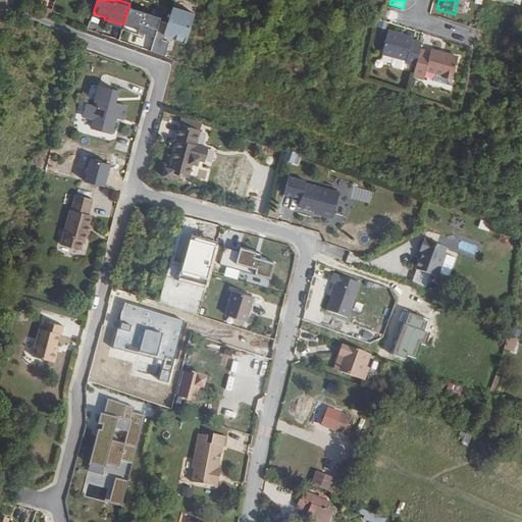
[(129,3),(123,24),(140,30),(140,27),(156,32),(160,18),(162,13),(129,3)]
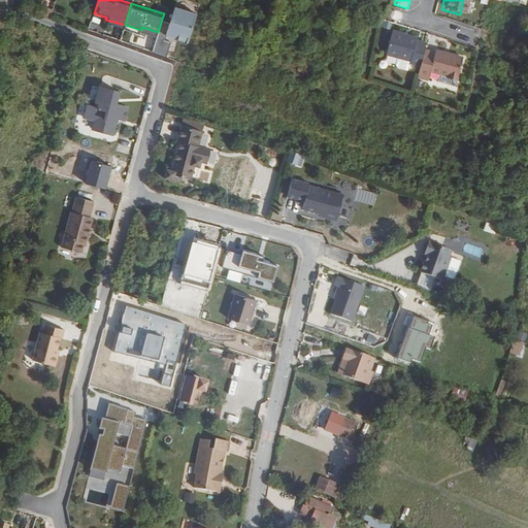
[(158,32),(153,51),(167,56),(172,40),(166,38),(168,31),(188,37),(189,35),(191,36),(198,12),(175,5),(170,22),(162,19),(158,32)]
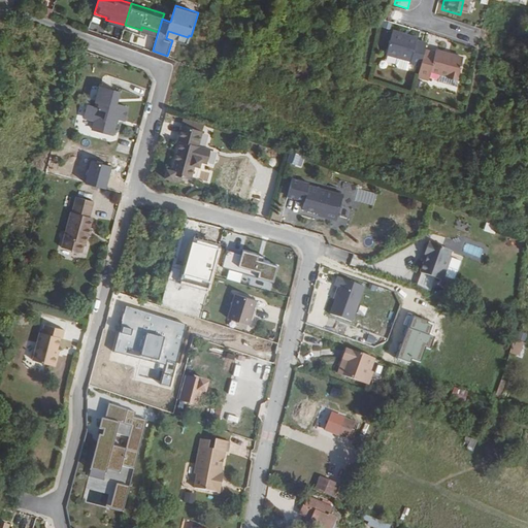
[(418,57),(422,44),(410,41),(411,38),(403,35),(403,37),(397,35),(397,33),(391,31),(387,30),(380,52),(404,59),(403,62),(415,65),(418,57)]
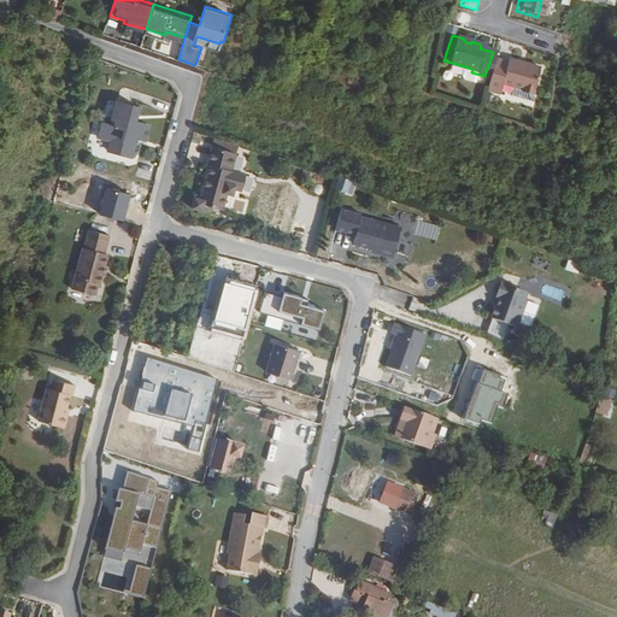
[(526,95),(533,70),(522,66),(521,69),(511,66),(512,64),(501,60),(498,70),(488,66),(485,76),(481,87),(481,88),(493,90),(495,83),(515,89),(515,93),(526,95)]
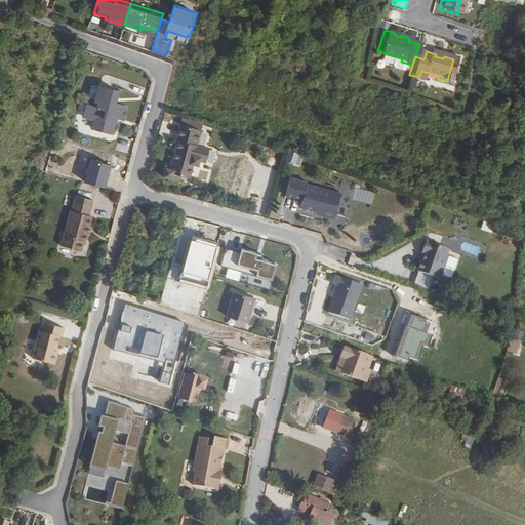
[(91,130),(108,134),(111,123),(109,122),(110,118),(122,121),(125,109),(114,106),(117,94),(98,89),(94,104),(98,105),(96,110),(86,107),(83,119),(93,122),(91,130)]
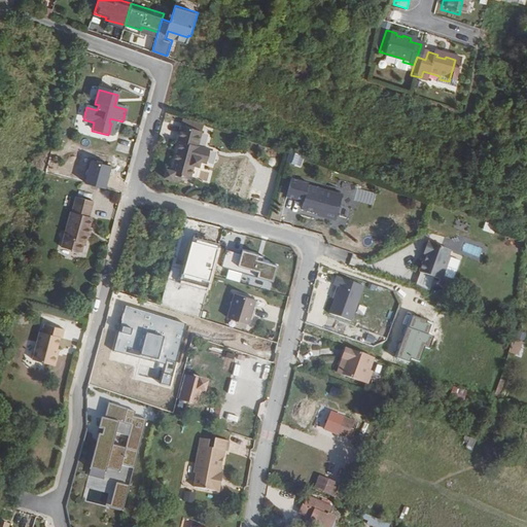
[(188,126),(203,128),(204,123),(189,119),(188,126)]
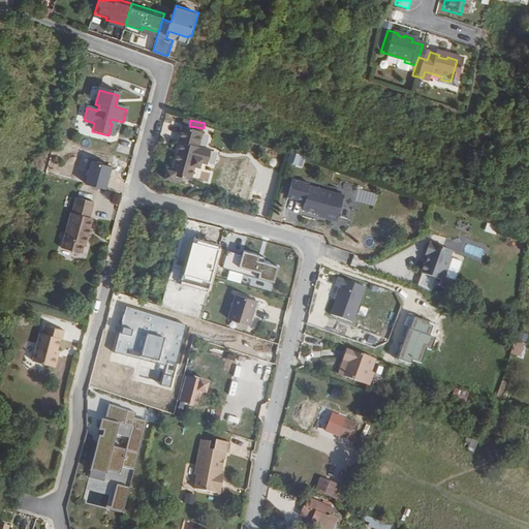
[(175,184),(177,182),(178,180),(187,182),(191,168),(196,169),(197,164),(201,165),(206,152),(195,149),(199,134),(178,128),(174,144),(177,145),(168,174),(163,172),(161,180),(175,184)]
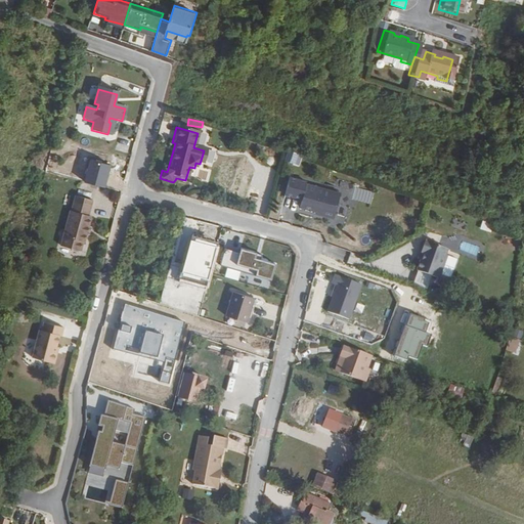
[(288,149),(285,160),(299,165),(303,154),(288,149)]
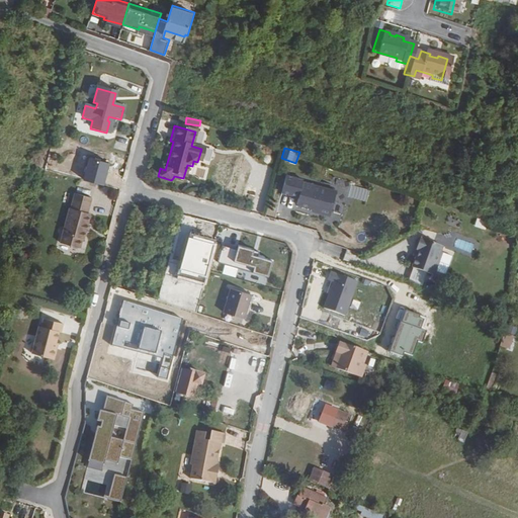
[(366,199),(369,189),(354,185),(351,195),(366,199)]
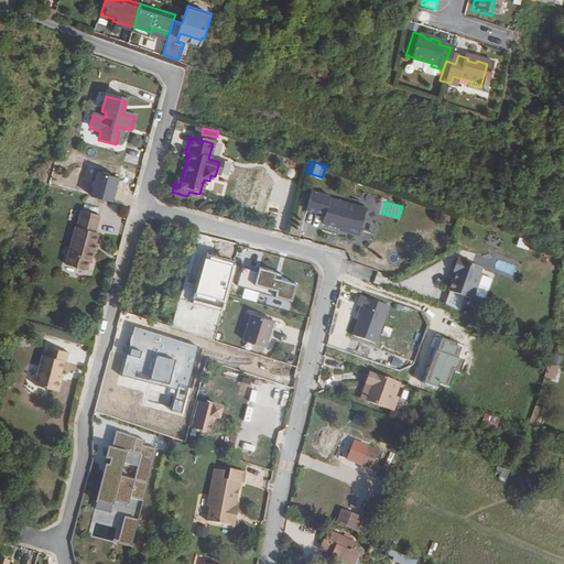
[(342,237),(355,240),(362,214),(326,204),(320,227),(332,231),(333,229),(343,232),(342,237)]
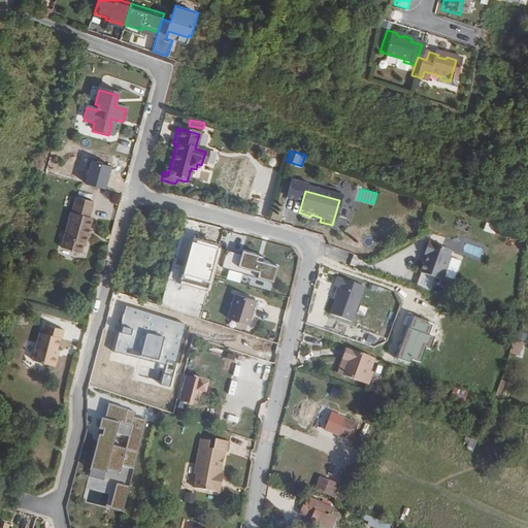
[(86,219),(90,203),(71,198),(67,213),(66,213),(57,249),(78,255),(81,244),(83,245),(85,237),(87,229),(89,220),(86,219)]
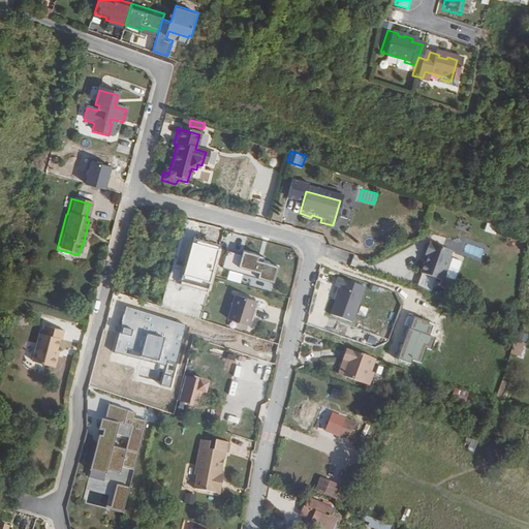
[(485,231),(496,232),(498,224),(487,222),(485,231)]
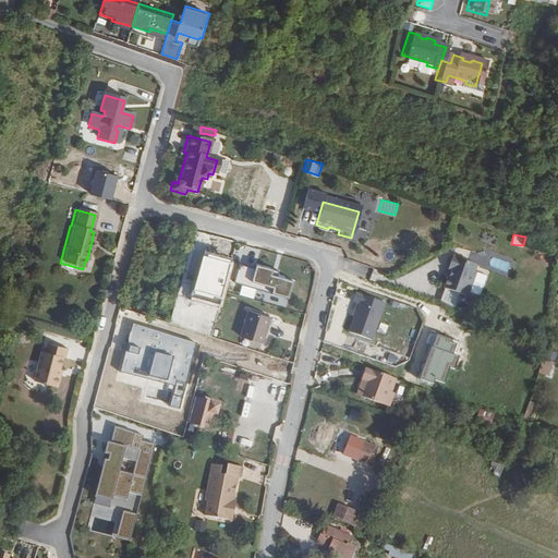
[(475,259),(451,251),(448,252),(446,261),(447,263),(449,264),(447,273),(443,282),(465,290),(475,259)]
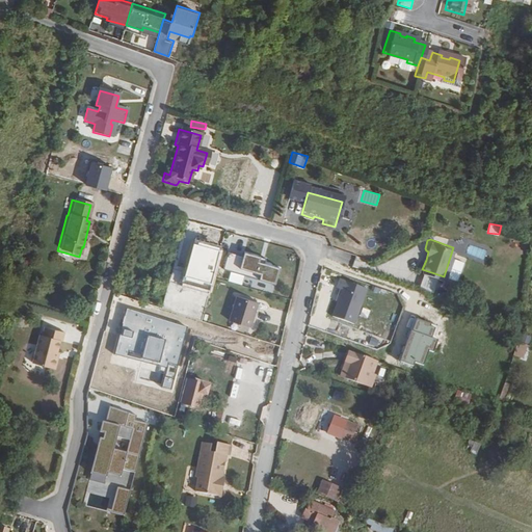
[(228,250),(222,268),(274,284),(280,267),(264,263),(265,258),(244,251),(243,256),(228,250)]
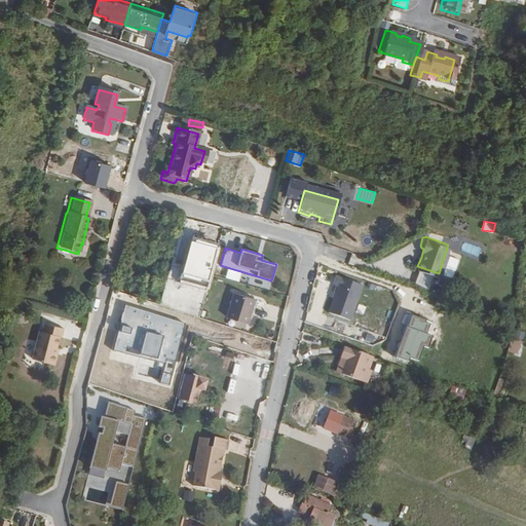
[(444,276),(454,278),(459,259),(449,256),(444,276)]
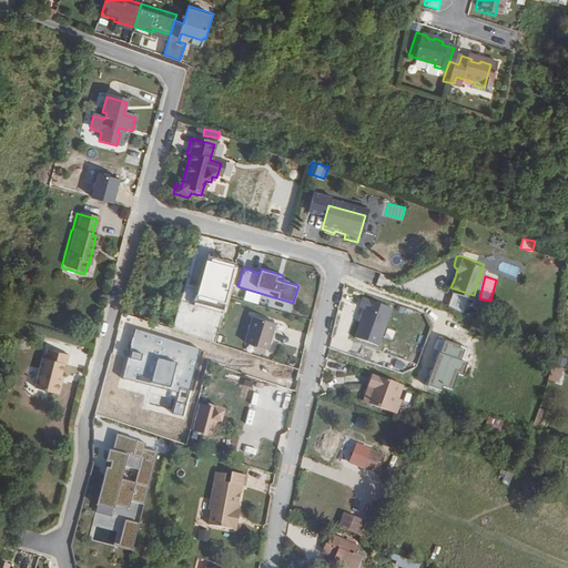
[(383,347),(395,310),(365,300),(363,308),(368,311),(359,340),(383,347)]
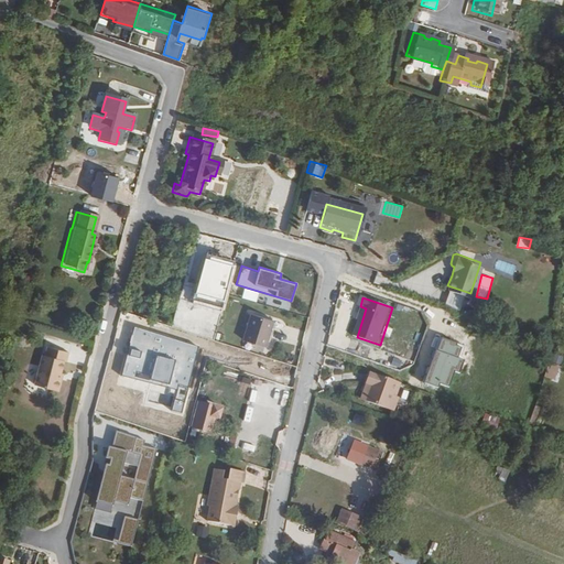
[(282,338),(285,326),(263,318),(259,332),(282,338)]
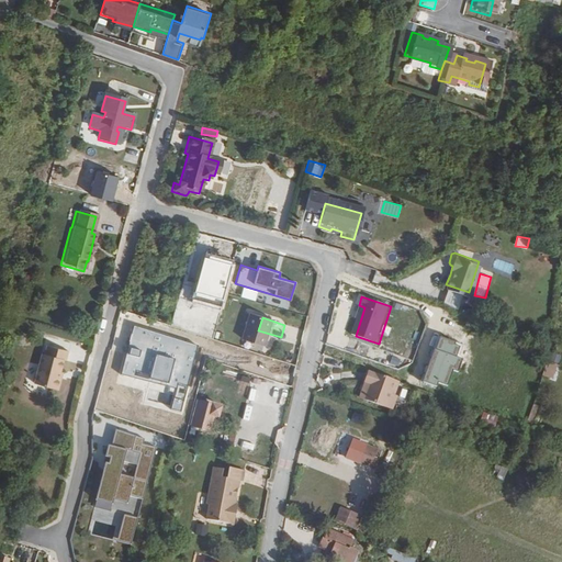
[(157,334),(167,336),(166,341),(179,345),(182,330),(159,325),(157,334)]
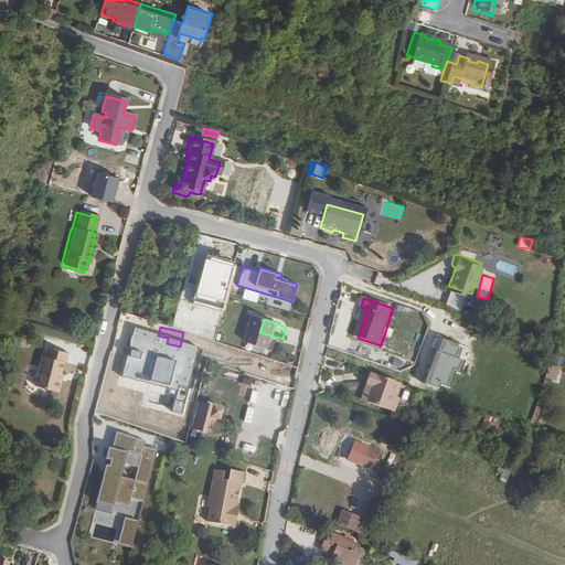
[(233,339),(234,331),(224,329),(223,336),(233,339)]
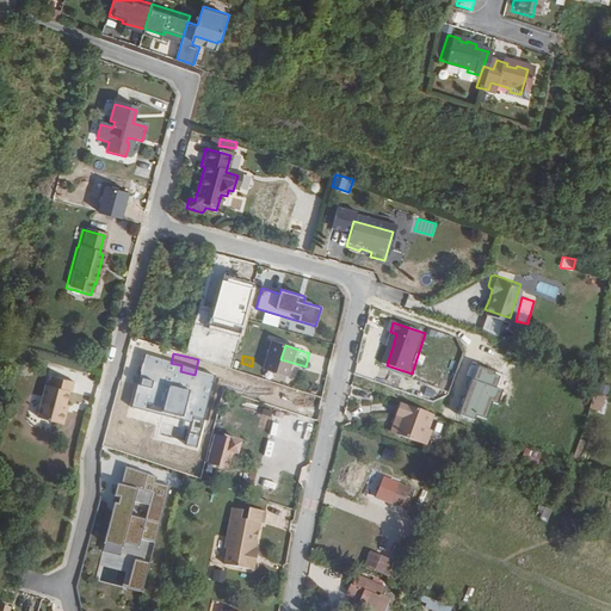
[(281,359),(277,372),(301,381),(306,366),(281,359)]
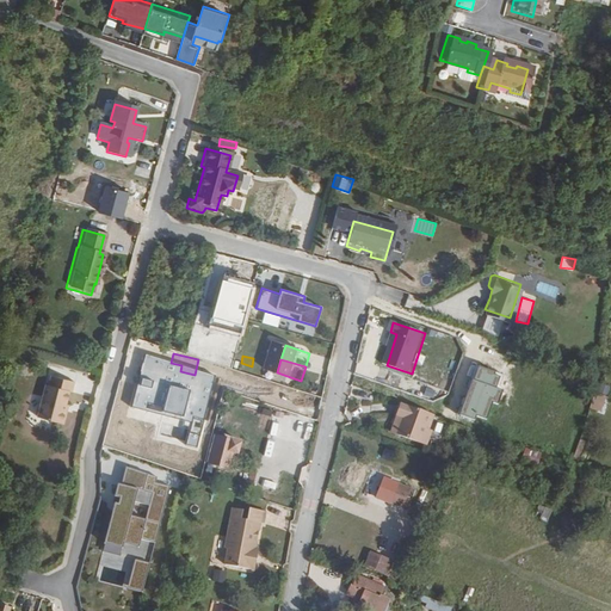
[(67,413),(65,409),(67,403),(71,392),(73,392),(75,382),(73,381),(51,375),(49,384),(47,384),(37,417),(62,423),(65,421),(67,413)]
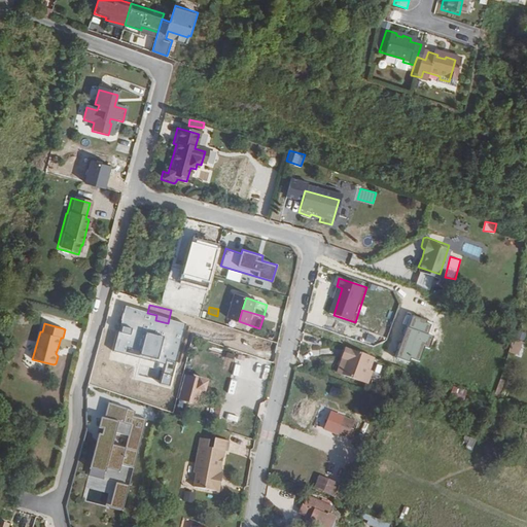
[(173,325),(168,348),(182,351),(187,328),(173,325)]
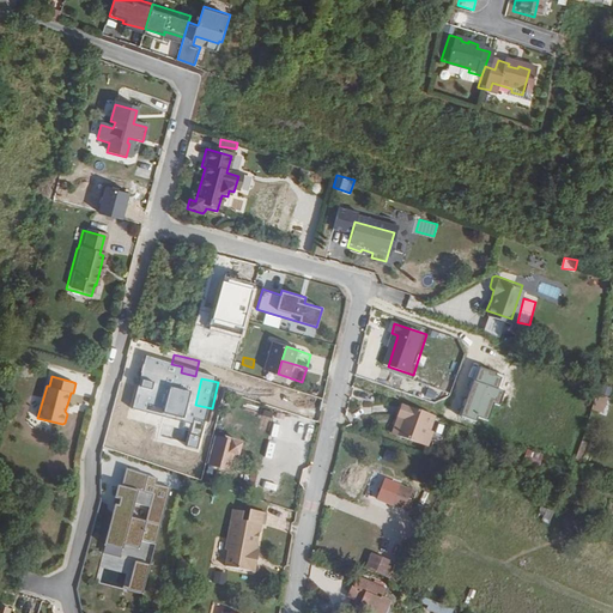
[(596,393),(592,411),(606,414),(611,396),(596,393)]
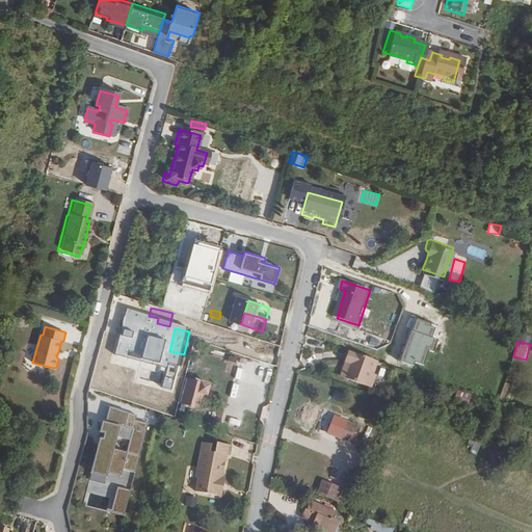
[(341,362),(339,369),(365,378),(367,373),(365,372),(368,358),(341,349),(338,361),(341,362)]
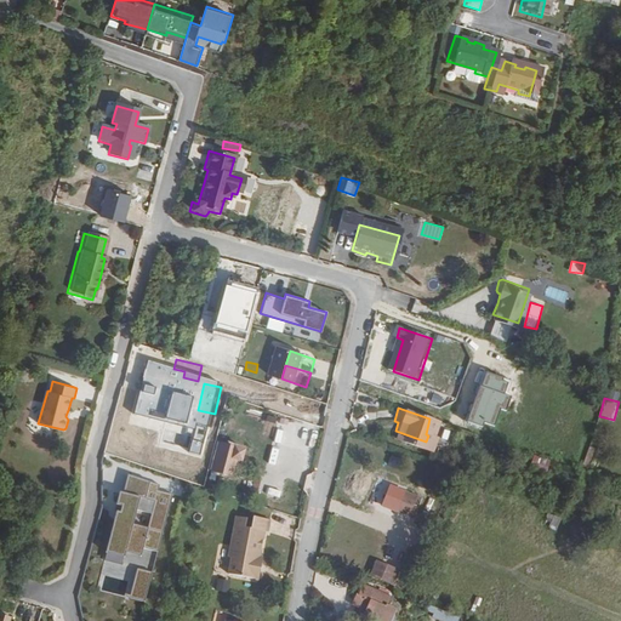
[(396,431),(392,438),(423,449),(426,442),(396,431)]
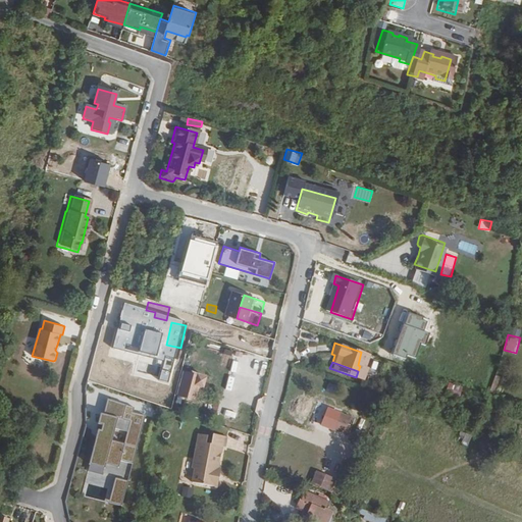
[(370,370),(377,372),(379,364),(372,362),(370,370)]
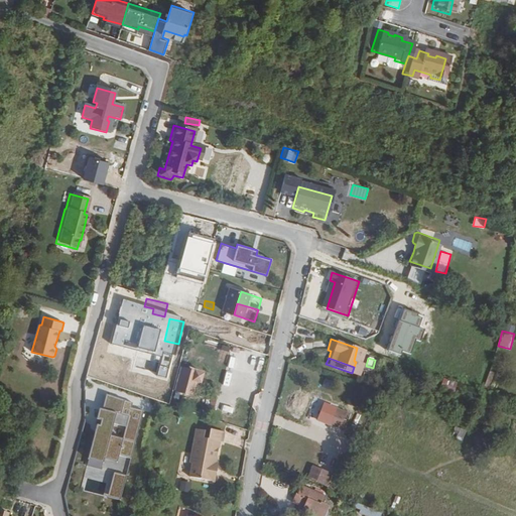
[(489,377),(485,391),(493,393),(498,380),(489,377)]
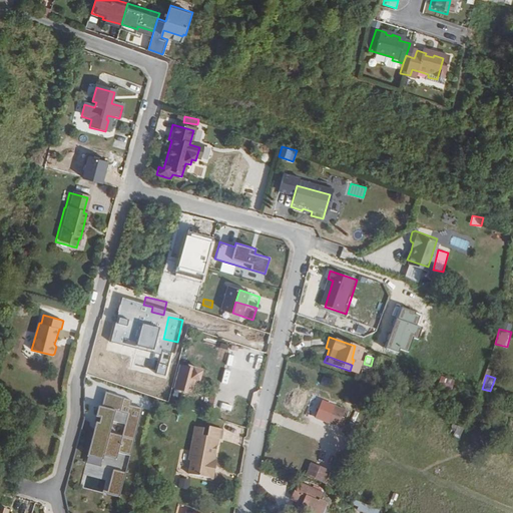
[(239,377),(238,384),(253,388),(255,381),(239,377)]
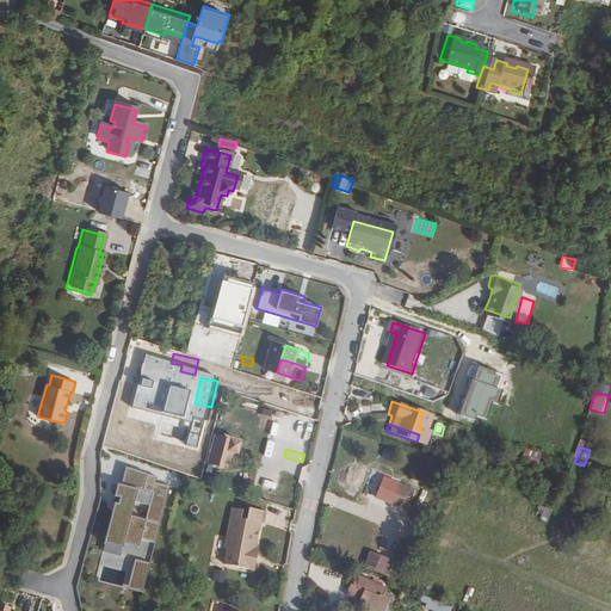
[(158,477),(129,469),(124,486),(117,483),(113,494),(119,497),(118,503),(115,501),(103,542),(121,547),(122,543),(136,548),(139,538),(154,543),(170,487),(155,482),(158,477)]
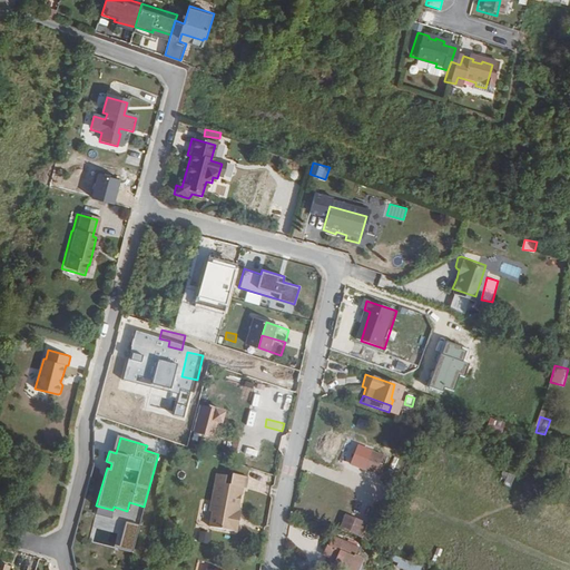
[(258,458),(261,440),(253,439),(251,457),(258,458)]
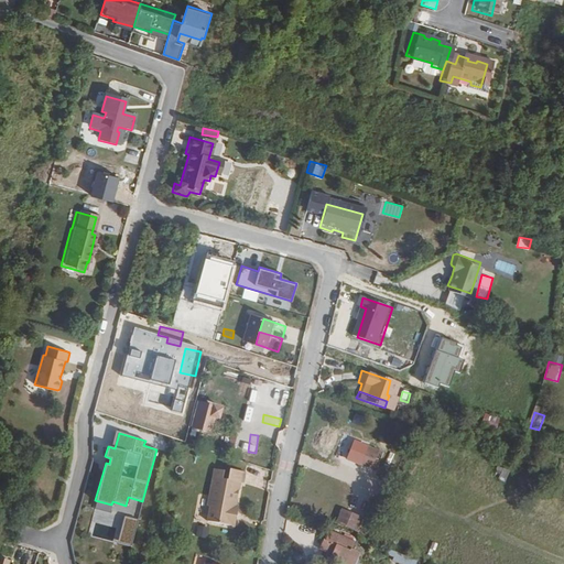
[(378,452),(364,446),(357,464),(370,470),(378,452)]
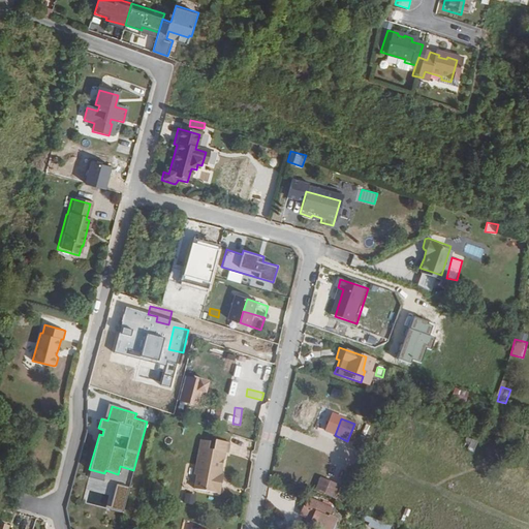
[(466,437),(463,448),(475,452),(478,440),(466,437)]
